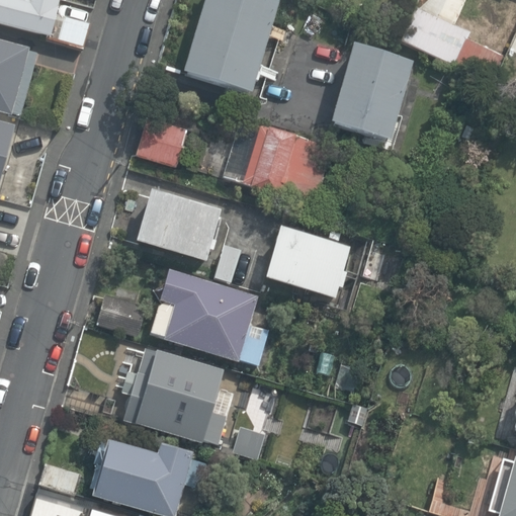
[(0,0),(0,27),(71,51),(87,13),(60,4),(61,0),(0,0)]
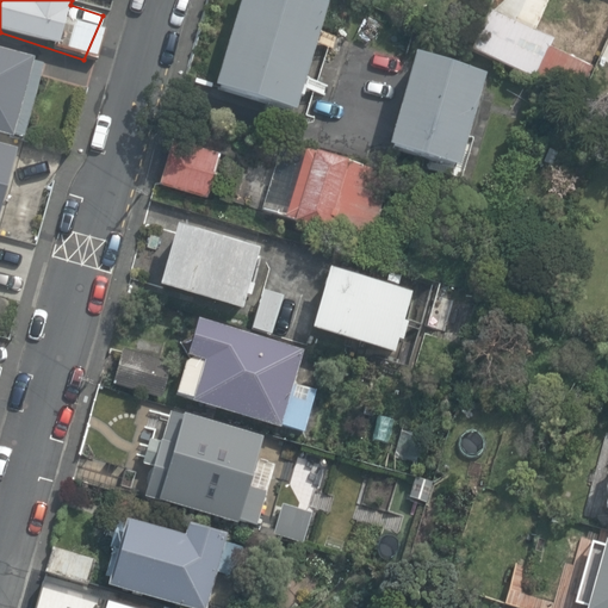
[(334,2),(327,0),(241,0),(216,84),(302,110),(334,2)]
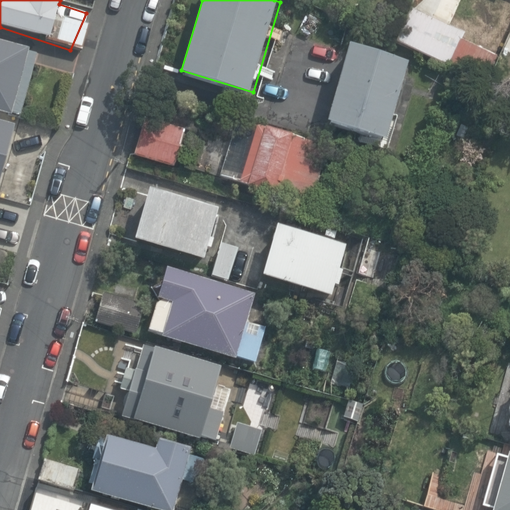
[(461,34),(403,4),(387,34),(446,64),(461,34)]
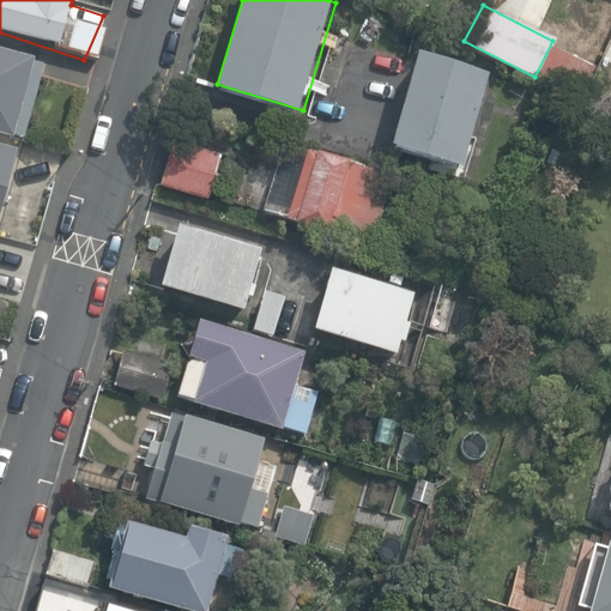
[(0,134),(70,155),(90,84),(44,71),(47,59),(0,44),(0,134)]
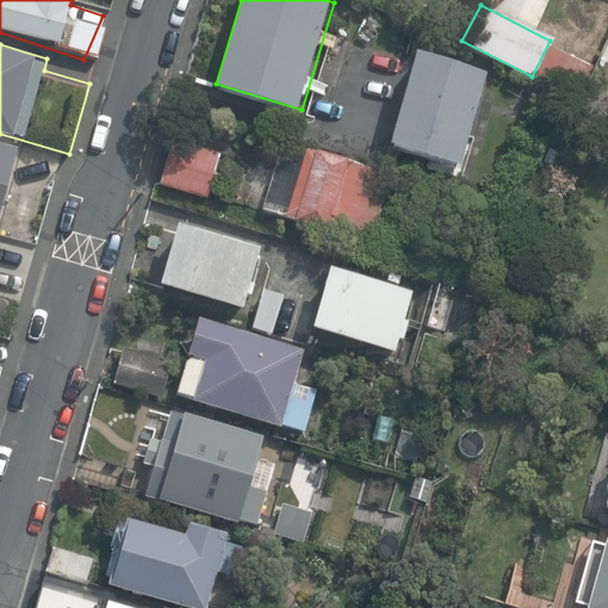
[(490,72),(417,49),(391,143),(461,165),(490,72)]
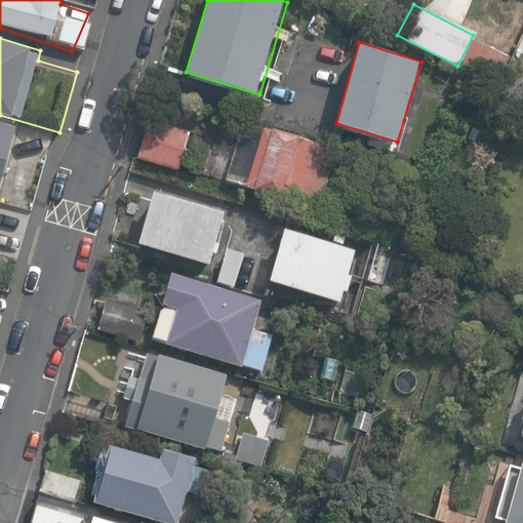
[(146,119),(136,155),(182,167),(191,131),(146,119)]
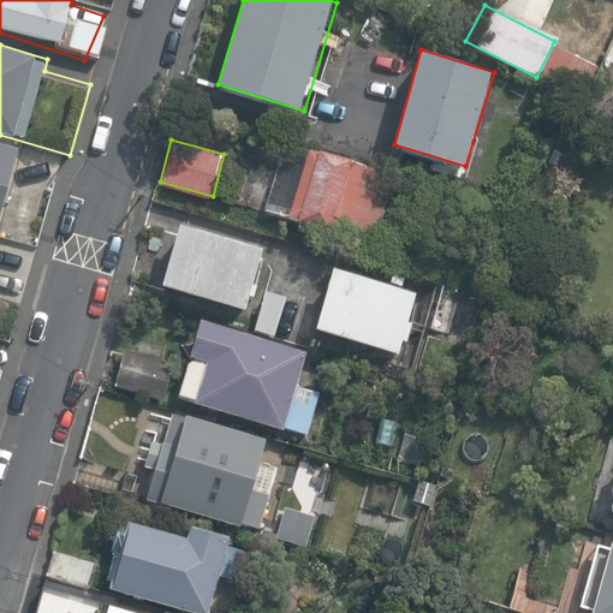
[(390,170),(285,141),(266,214),(370,242),(390,170)]
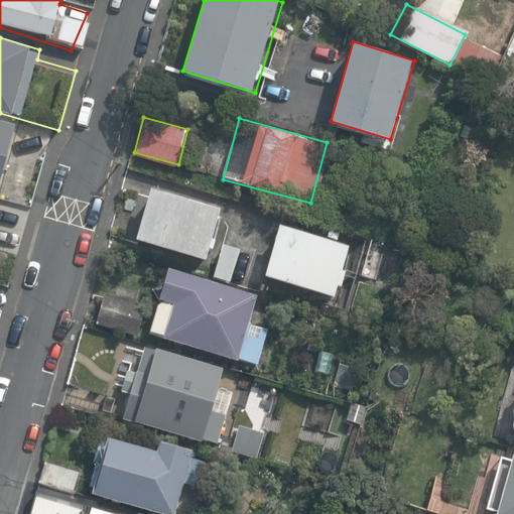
[(21,127),(0,120),(0,195),(1,196),(21,127)]
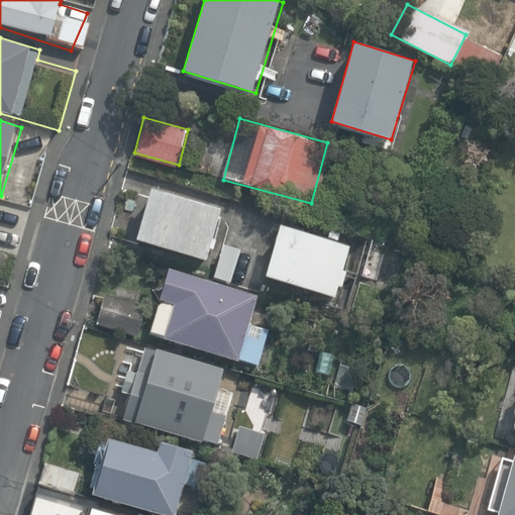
[(139,179),(120,236),(198,262),(217,205),(139,179)]
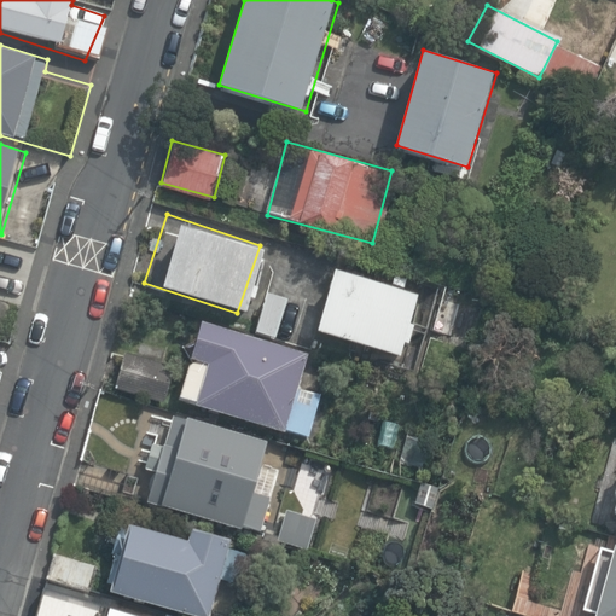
[(317,260),(296,327),(396,358),(417,290),(317,260)]
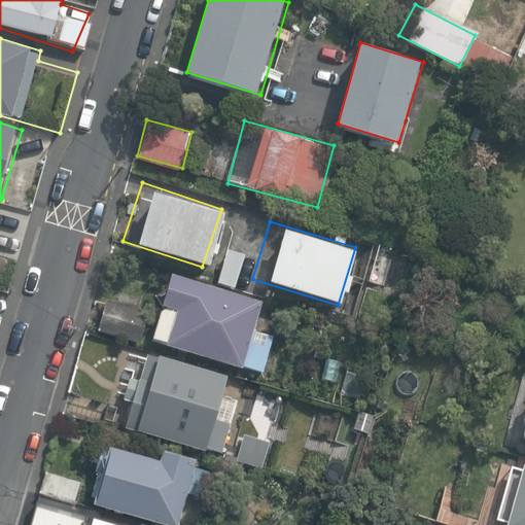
[(245,253),(220,245),(210,279),(235,286),(245,253)]
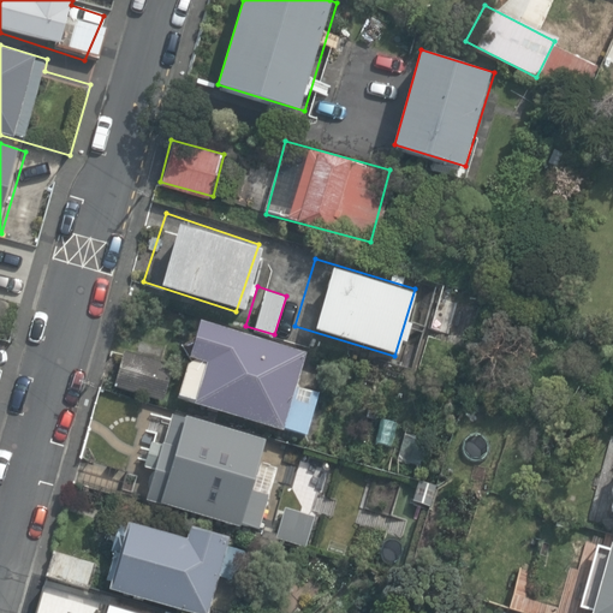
[(293,386),(304,351),(194,319),(170,397),(304,436),(317,393),(293,386)]
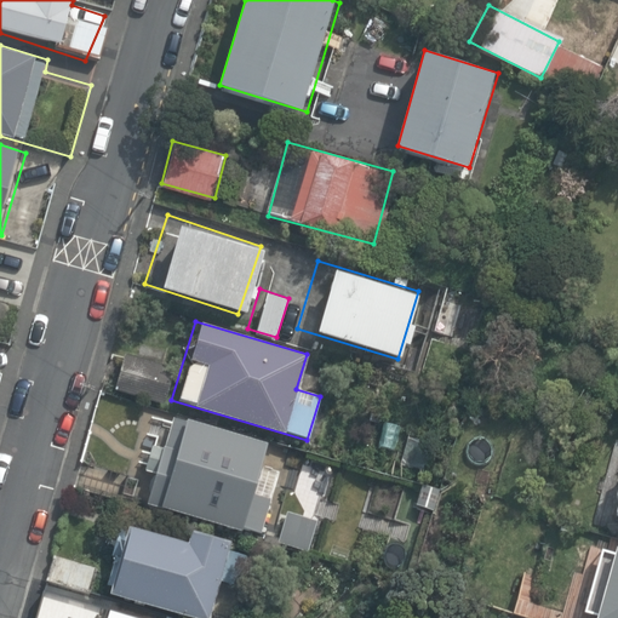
[(167,412),(143,504),(239,530),(263,439),(167,412)]
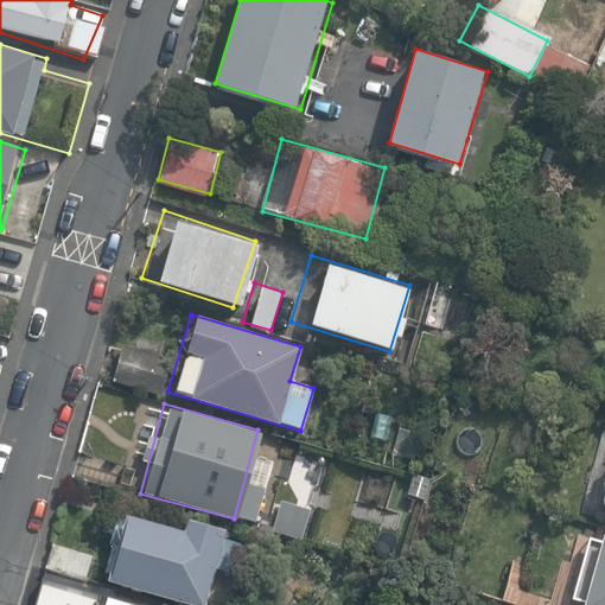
[(604,438),(603,438),(581,509),(604,515),(604,438)]
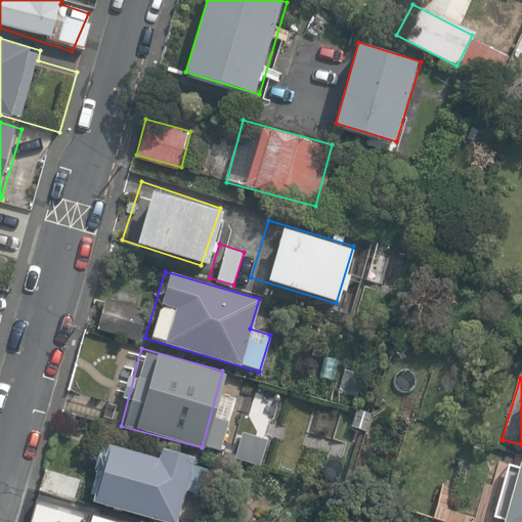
[(153,454),(96,438),(78,502),(150,521),(177,521),(196,455),(156,444),(153,454)]
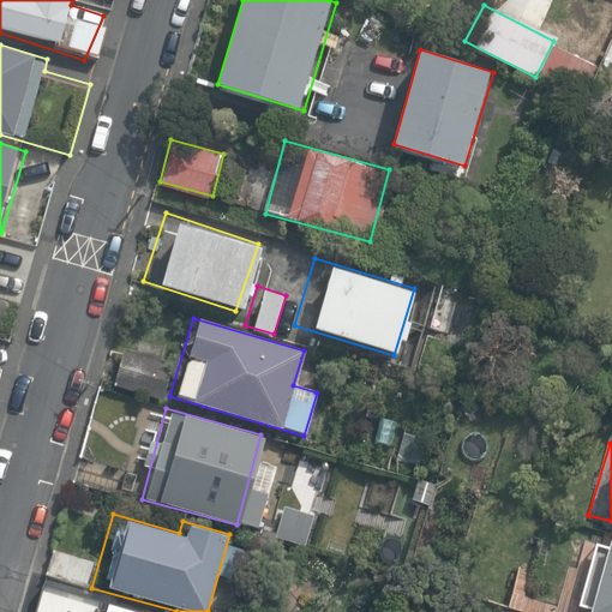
[(611,538),(598,534),(577,611),(611,611),(611,538)]
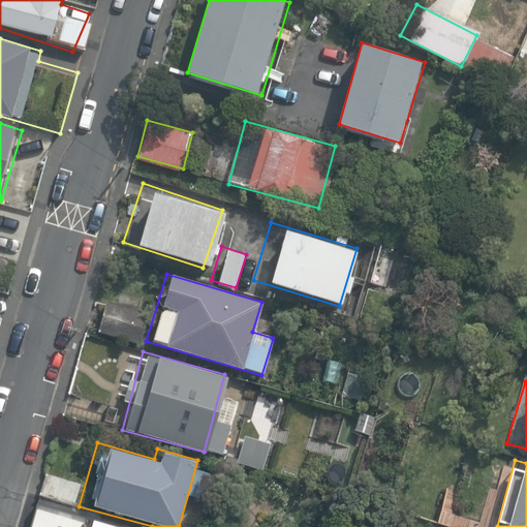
[(32,499),(25,526),(73,526),(78,512),(32,499)]
